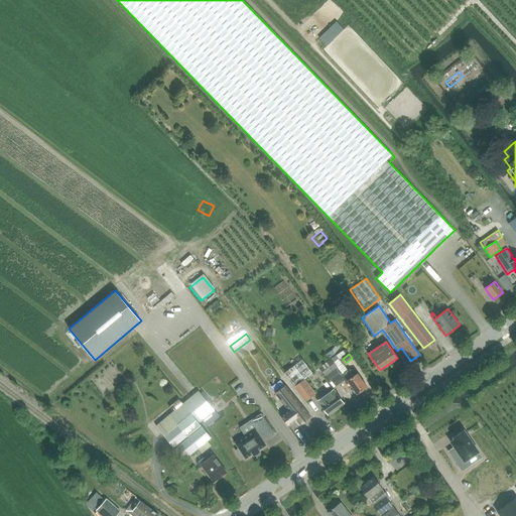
[(304,379),(312,373),(302,359),(284,372),(306,401),(315,394),(304,379)]
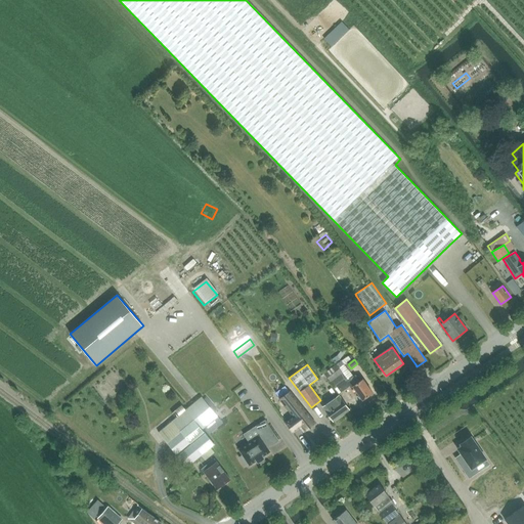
[(324,374),(331,382),(334,386),(346,378),(336,364),(324,374)]
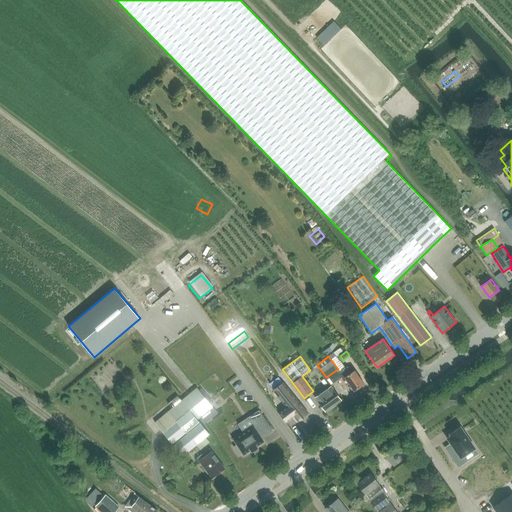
[(354,391),(364,384),(355,370),(352,372),(347,366),(342,370),(346,376),(344,377),(354,391)]
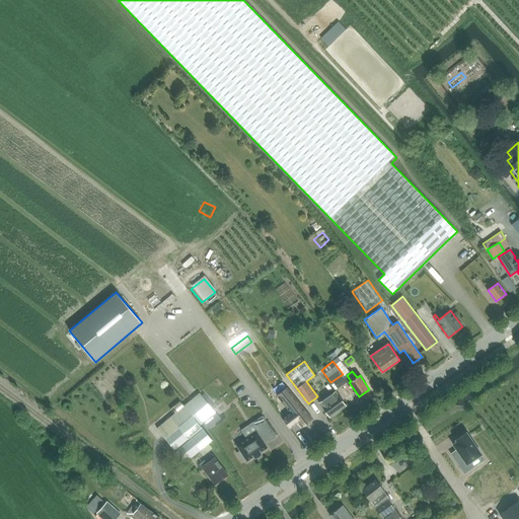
[(287,388),(279,394),(293,413),(292,413),(302,426),(311,419),(287,388)]
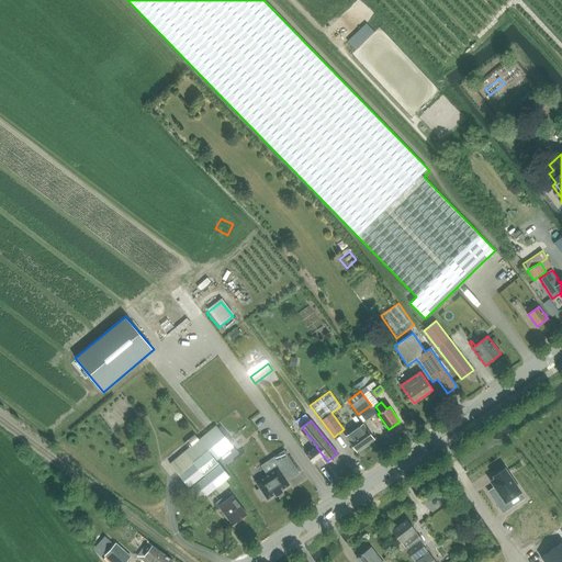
[(357,452),(374,440),(363,424),(346,436),(357,452)]
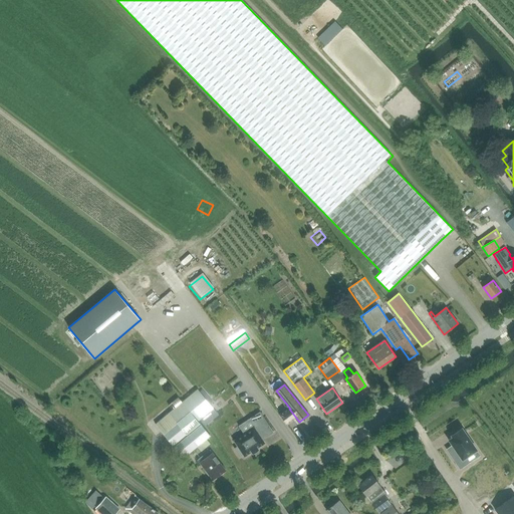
[(198,389),(169,413),(155,425),(171,444),(173,446),(183,459),(211,436),(199,422),(214,409),(198,389)]
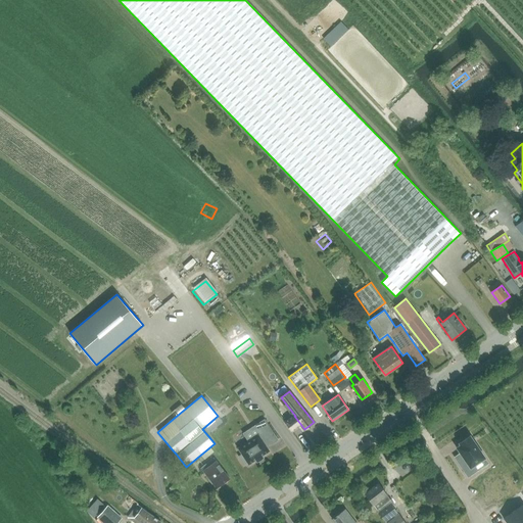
[(265,420),(256,425),(263,433),(259,435),(258,435),(248,441),(238,448),(242,455),(239,457),(244,465),(247,462),(248,464),(249,465),(250,465),(249,464),(256,460),(256,461),(257,462),(258,461),(257,461),(263,458),(264,458),(263,457),(263,456),(269,452),(270,452),(269,450),(267,446),(270,444),(271,445),(278,440),(265,420)]
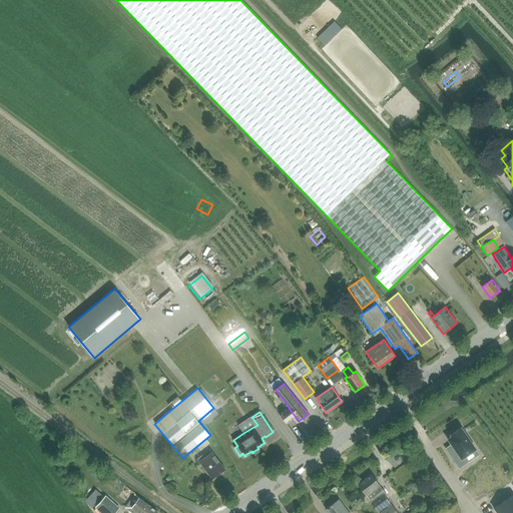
[(452,444),(446,449),(459,468),(466,463),(463,458),(475,449),(461,428),(451,434),(453,437),(449,439),(452,444)]
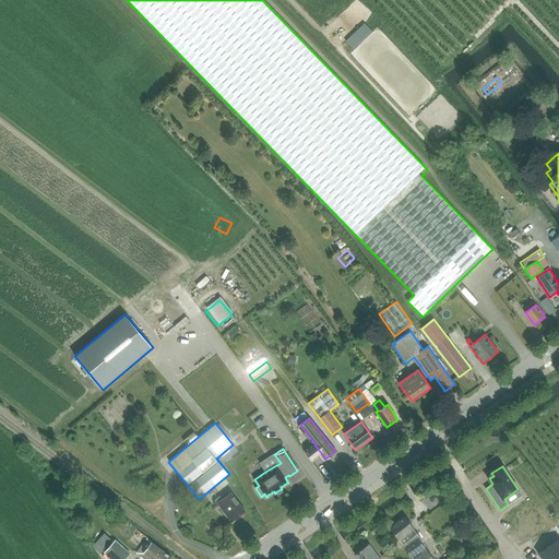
[(232,522),(246,511),(228,490),(215,500),(232,522)]
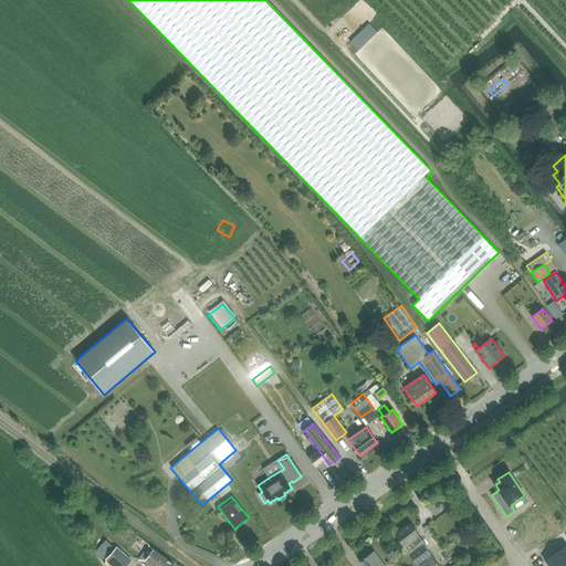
[(451,510),(456,506),(457,505),(454,501),(452,498),(451,499),(446,502),(444,503),(448,506),(450,510),(451,510)]
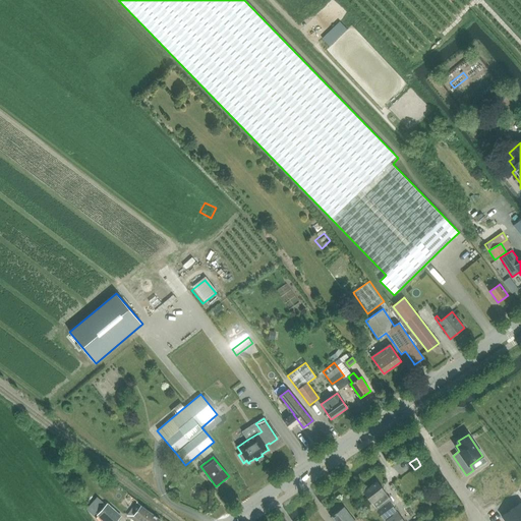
[(395,475),(399,483),(405,480),(401,472),(395,475)]
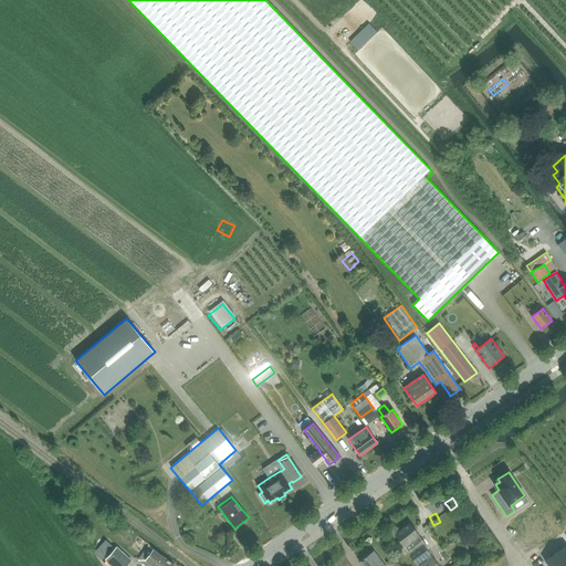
[(408,553),(418,565),(431,555),(425,546),(428,544),(425,541),(423,541),(410,524),(396,534),(409,552),(408,553)]
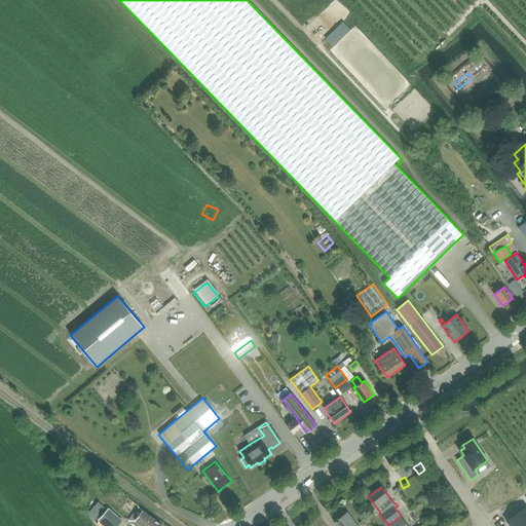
[(441,499),(443,503),(450,498),(448,495),(446,492),(439,496),(441,499)]
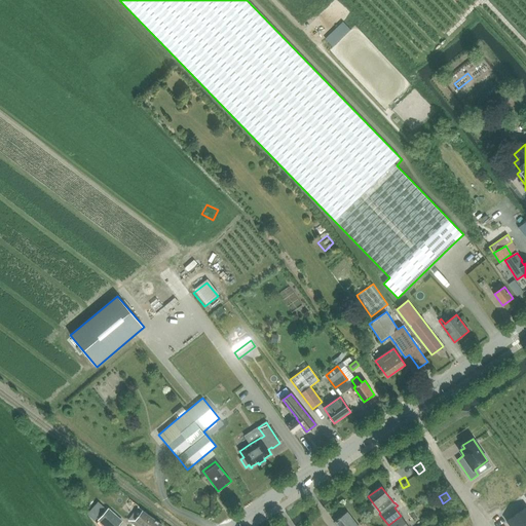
[(94,520),(105,508),(99,501),(87,514),(94,520)]
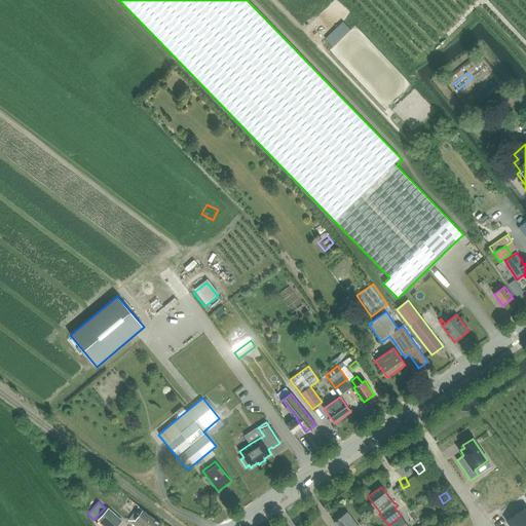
[(514,517),(506,522),(510,525),(525,525),(525,506),(520,512),(513,517),(514,517)]
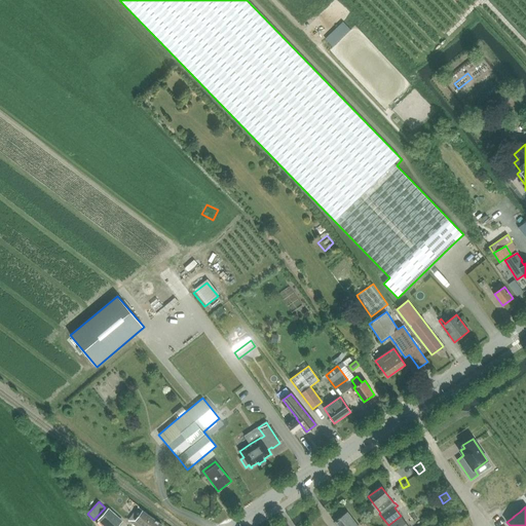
[(103,525),(118,525),(122,522),(108,509),(97,521),(103,525)]
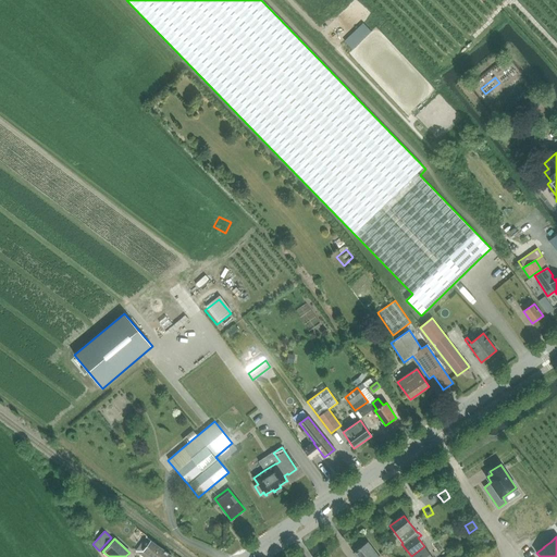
[(171,556),(172,556),(151,541),(144,552),(151,556),(171,556)]
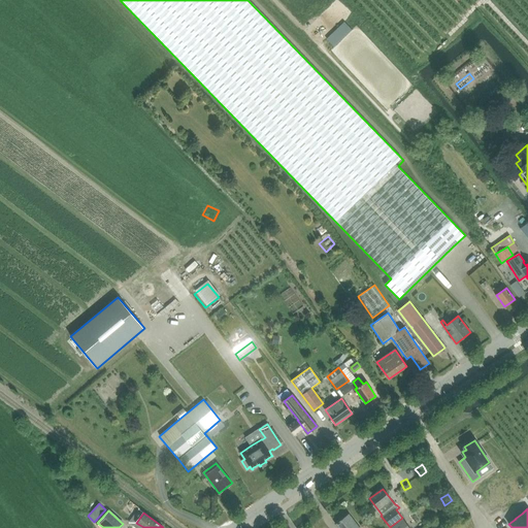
[(338,527),(359,527),(349,515),(336,525),(338,527)]
